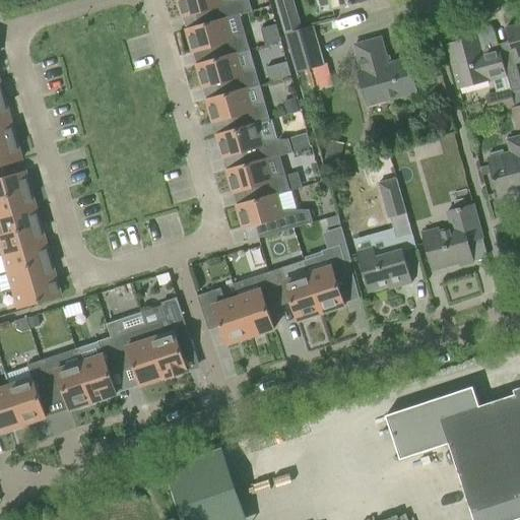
[(252,12),(248,0),(177,0),(183,17),(200,12),(203,24),(204,24),(224,19),(252,12)]
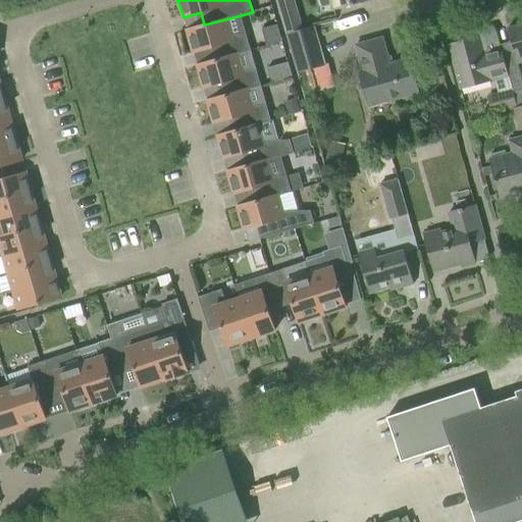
[(302,30),(293,0),(276,0),(286,34),(302,30)]
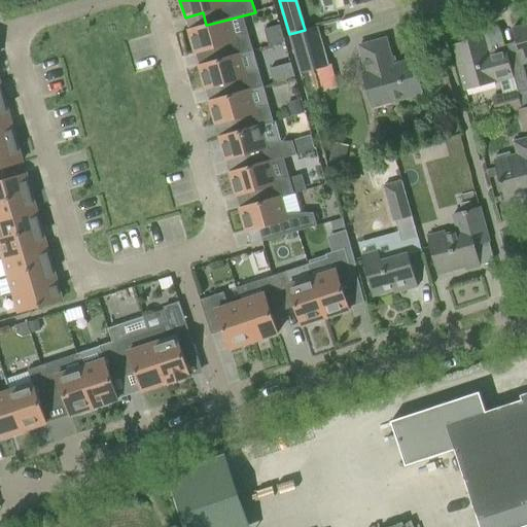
[(252,51),(248,35),(232,35),(227,20),(207,25),(206,25),(188,30),(196,54),(213,48),(216,60),(217,61),(238,55),(238,56),(252,51)]
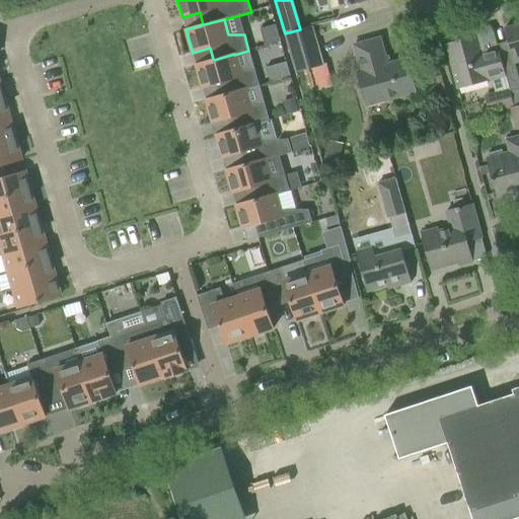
[(514,64),(518,62),(518,23),(504,28),(514,64)]
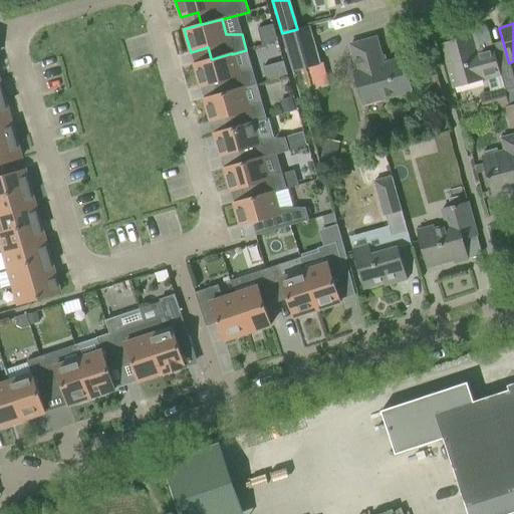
[(257,28),(262,45),(277,41),(272,24),(257,28)]
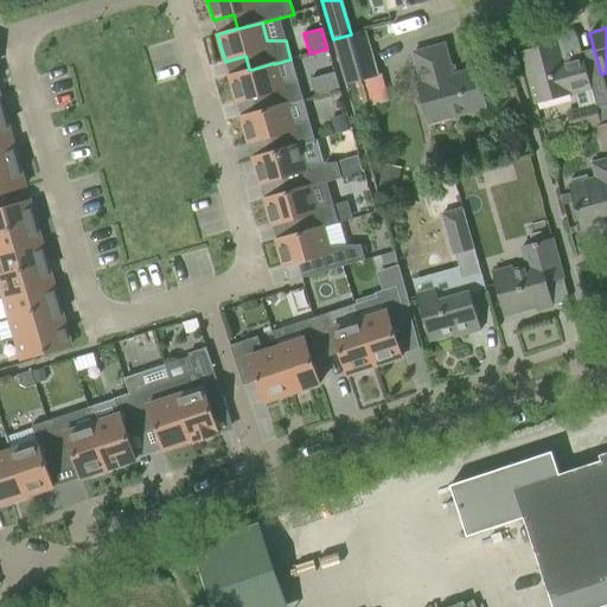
[(351,34),(333,39),(346,84),(377,75),(364,31),(351,34)]
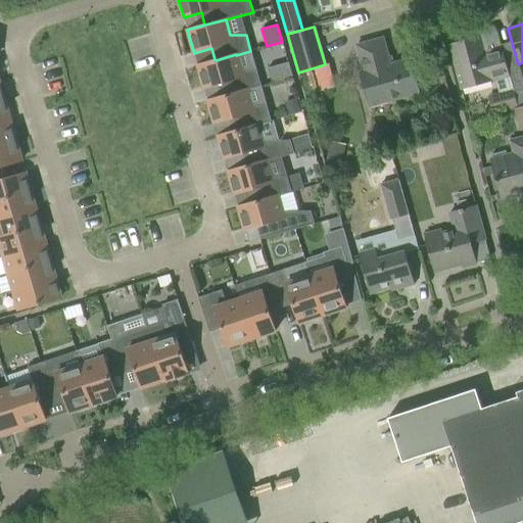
[(510,77),(508,72),(502,48),(484,52),(480,36),(448,45),(461,90),(510,77)]
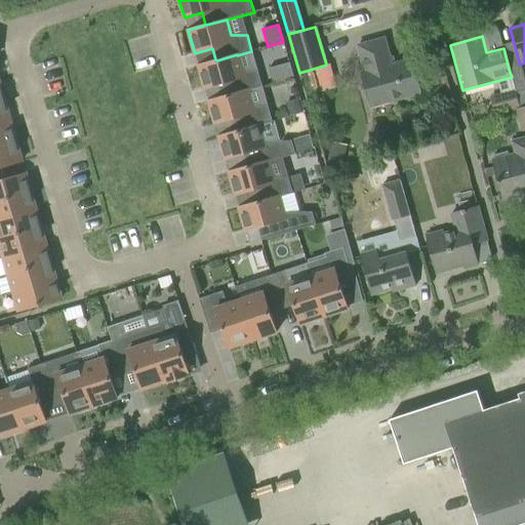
[(365,72),(361,73),(371,107),(420,93),(411,59),(392,65),(384,39),(357,46),(365,72)]
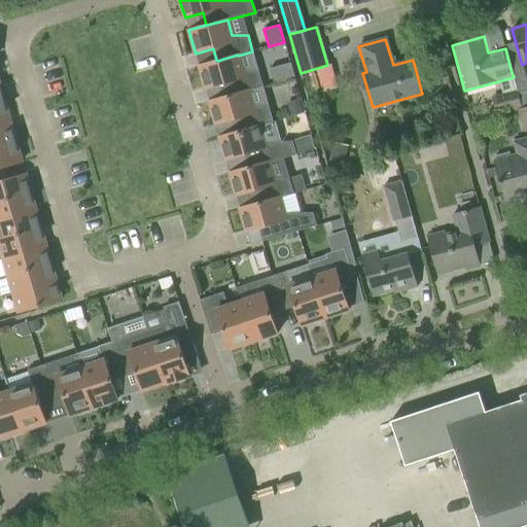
[(242,71),(238,56),(238,55),(217,61),(216,60),(199,65),(206,90),(223,83),(226,96),(227,97),(248,91),(248,92),(262,88),(258,70),(242,71)]
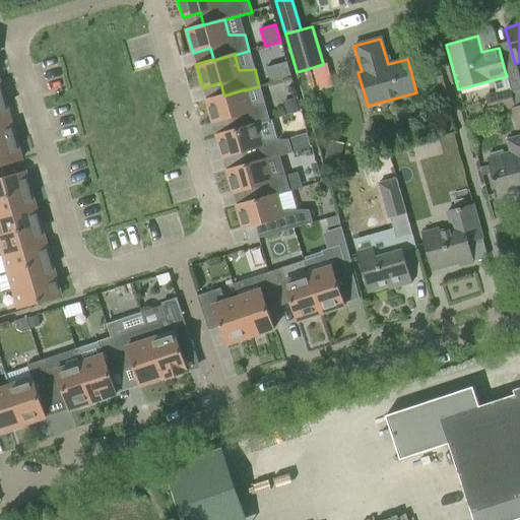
[(290,76),(286,62),(266,68),(270,82),(290,76)]
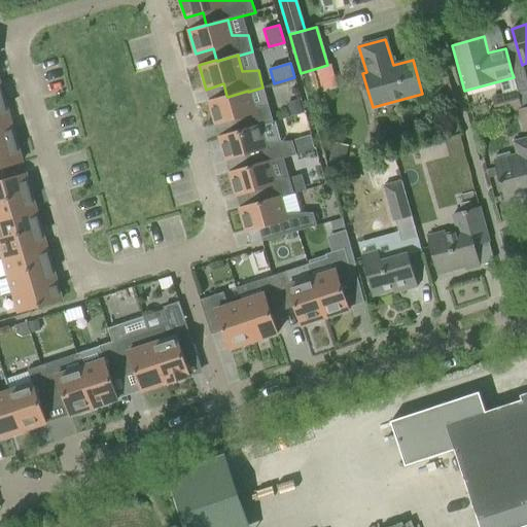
[(526,80),(524,69),(512,72),(514,77),(515,84),(526,80)]
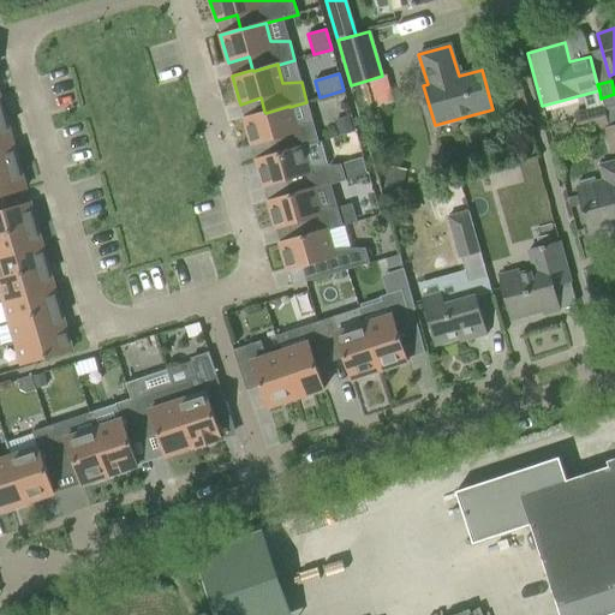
[(603,105),(574,113),(580,132),(609,125),(603,105)]
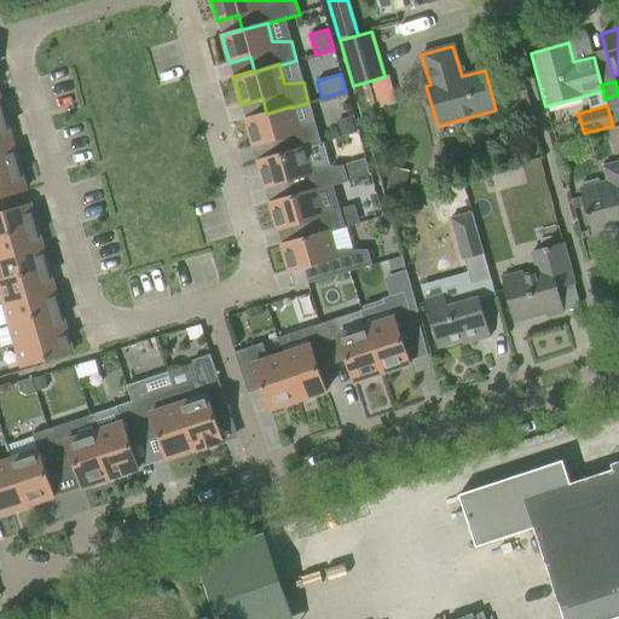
[(320,144),(316,125),(296,125),(291,108),(291,106),(267,114),(266,113),(246,119),(254,146),(275,140),(278,154),(279,155),(304,148),(304,149),(320,144)]
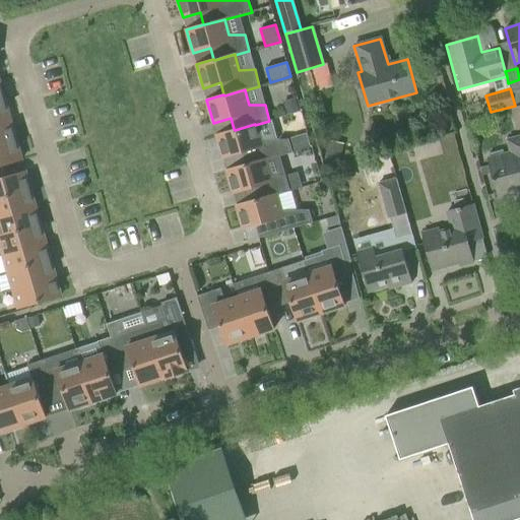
[(295,99),(282,103),(286,115),(299,112),(295,99)]
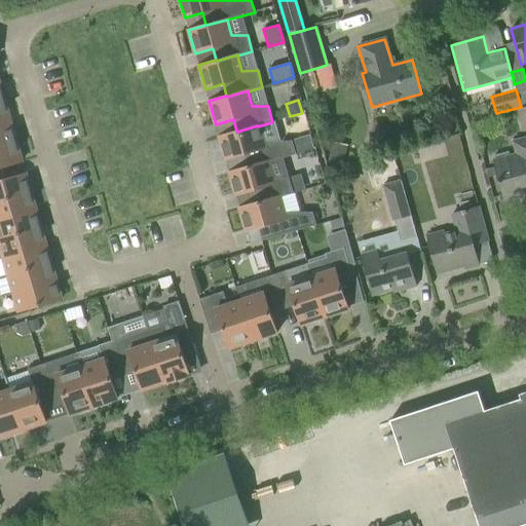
[(7,121),(5,115),(7,114),(3,101),(0,102),(0,123),(9,121),(9,120),(7,121)]
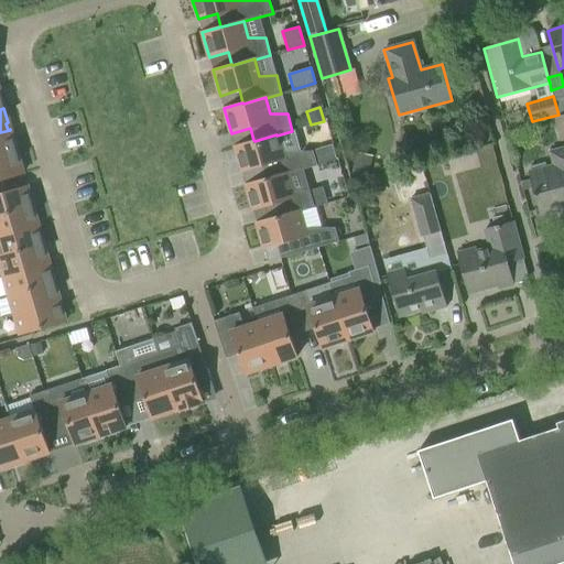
[(563,115),(554,118),(560,141),(563,140),(563,115)]
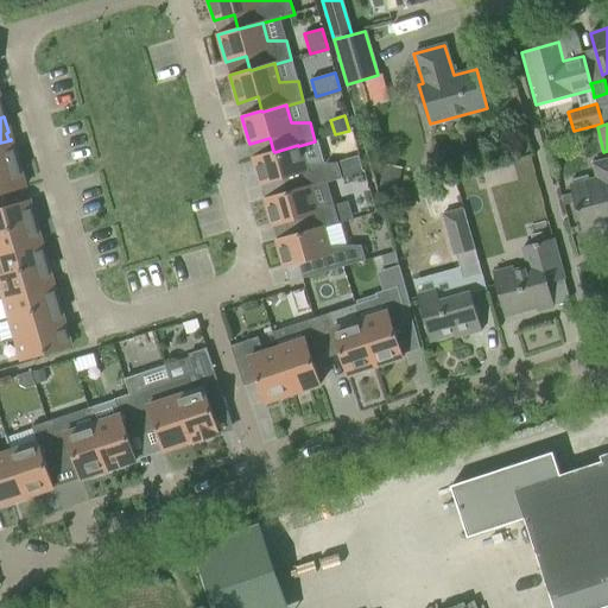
[(11,140),(0,143),(0,168),(18,163),(13,147),(11,149),(8,141),(11,140)]
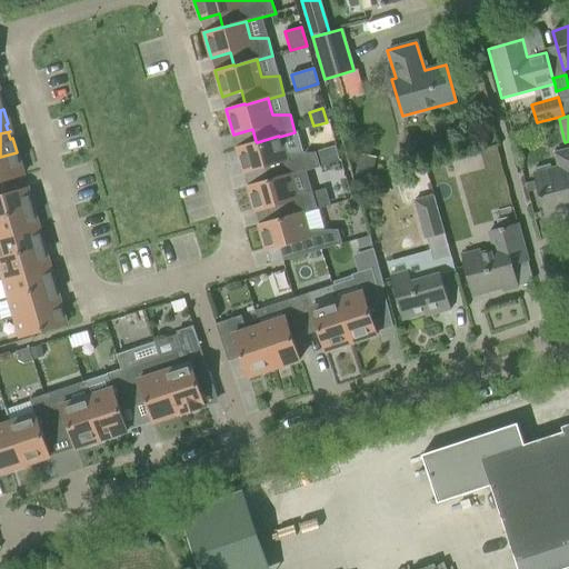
[(319,168),(316,152),(283,153),(279,137),(279,136),(257,142),(256,141),(237,148),(243,173),(263,168),(267,180),(267,181),(290,175),(290,176),(319,168)]
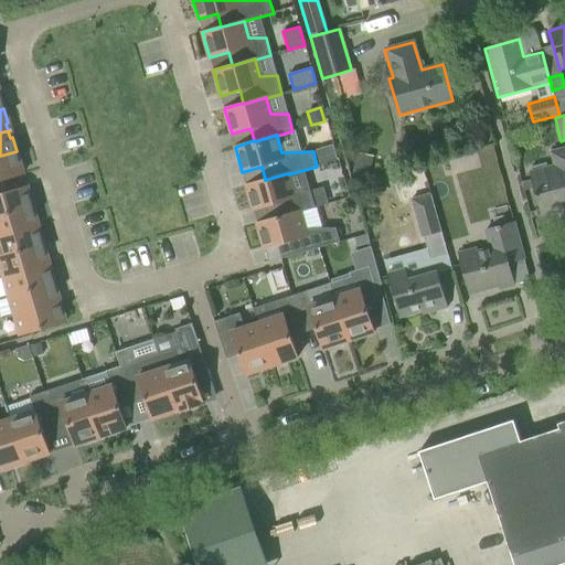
[(530,173),(541,215),(564,209),(564,148),(551,152),(554,167),(530,173)]
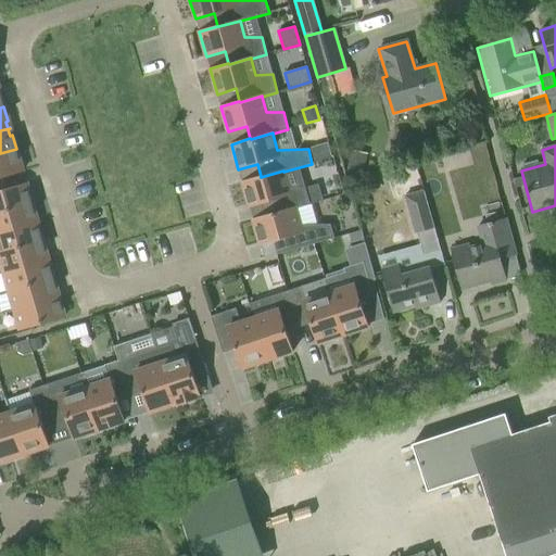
[(0,177),(23,172),(22,169),(20,171),(17,164),(20,163),(16,149),(0,153),(0,177)]
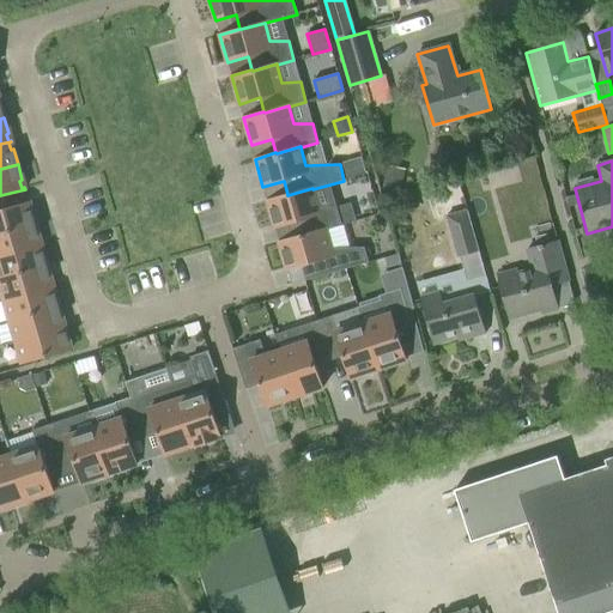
[(386,167),(382,189),(400,193),(404,170),(386,167)]
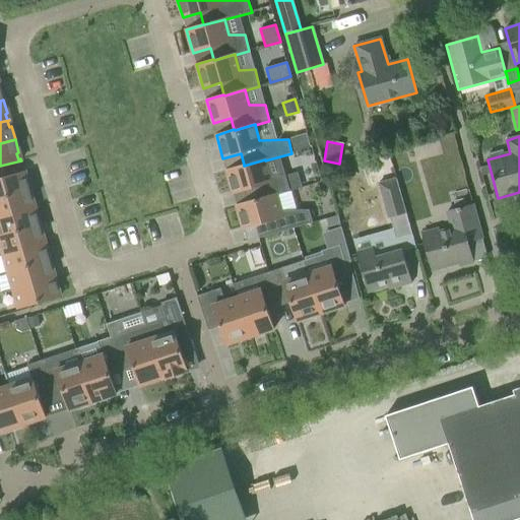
[(244,165),(226,170),(233,193),(251,188),(254,200),(254,201),(275,195),(275,196),(302,188),(297,172),(285,175),(269,176),(265,160),(265,159),(244,166),(244,165)]
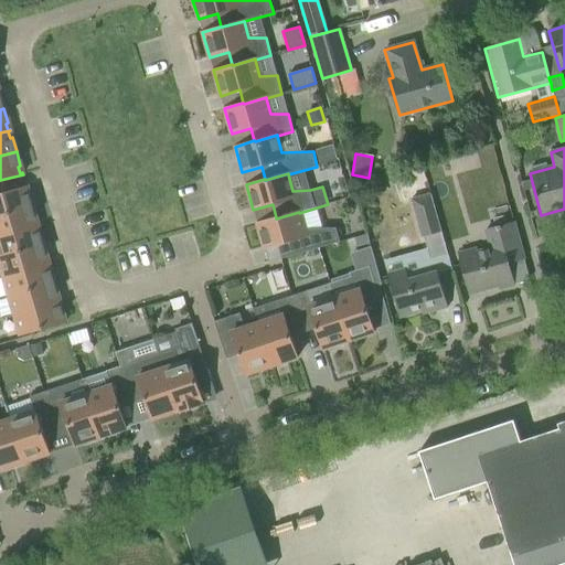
[(0,215),(32,206),(29,195),(27,195),(24,189),(27,189),(27,187),(0,193),(0,215)]
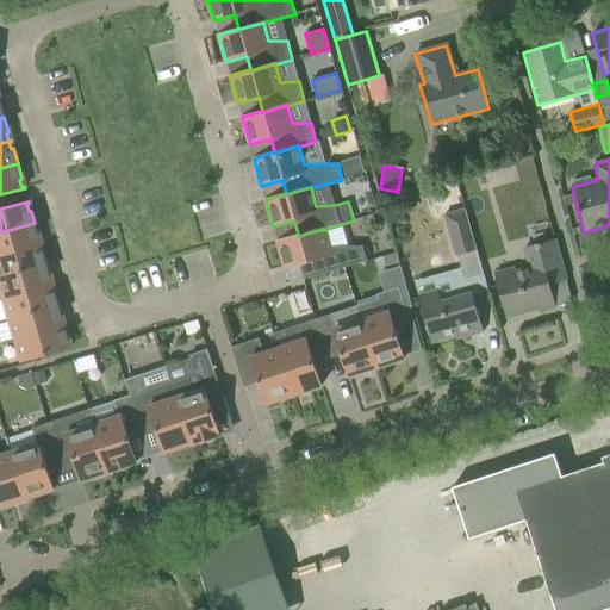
[(443,215),(455,256),(475,250),(465,209),(443,215)]
